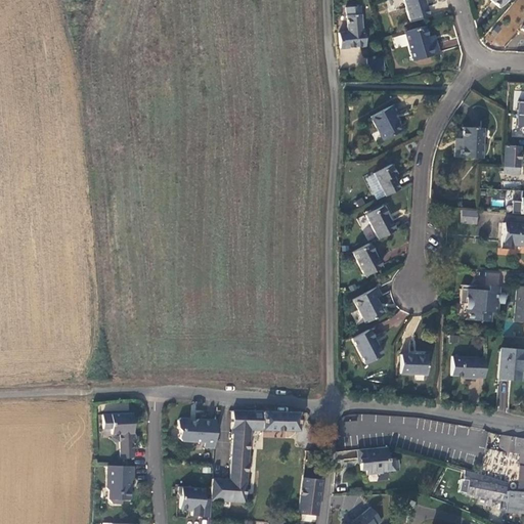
[(426,17),(420,0),(401,0),(408,23),(426,17)]
